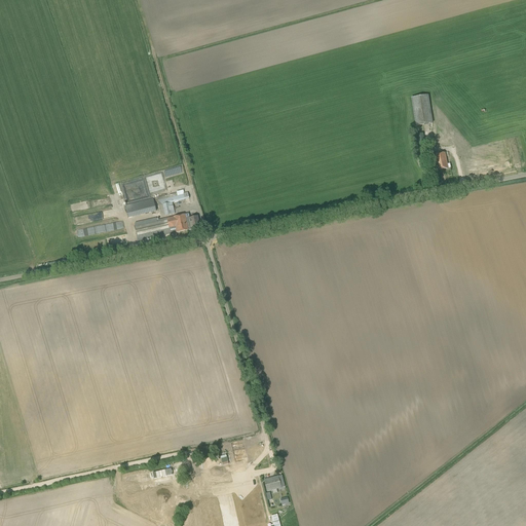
[(416,126),(433,123),(427,96),(411,98),(416,126)]
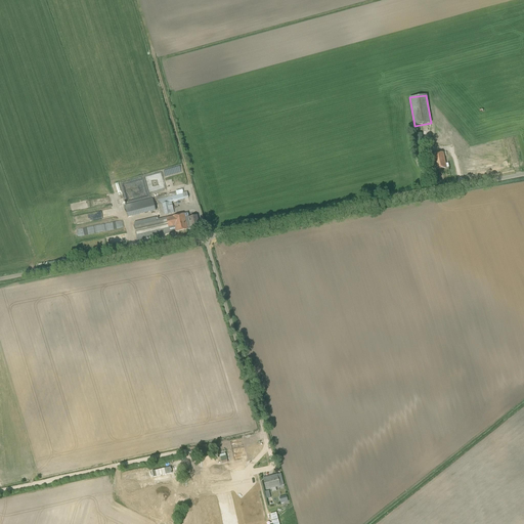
[(446,126),(444,108),(433,110),(435,127),(446,126)]
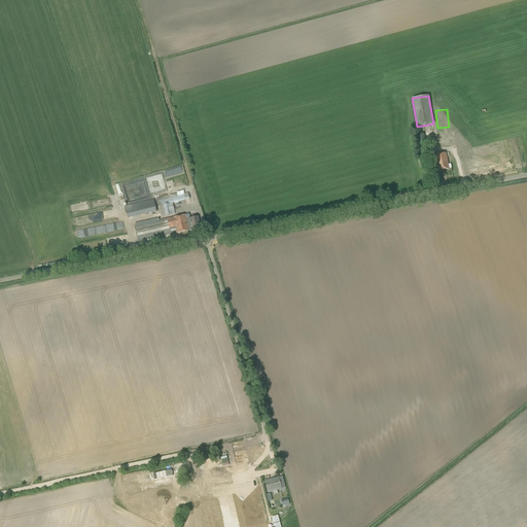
[(441,134),(442,146),(451,146),(451,134),(441,134)]
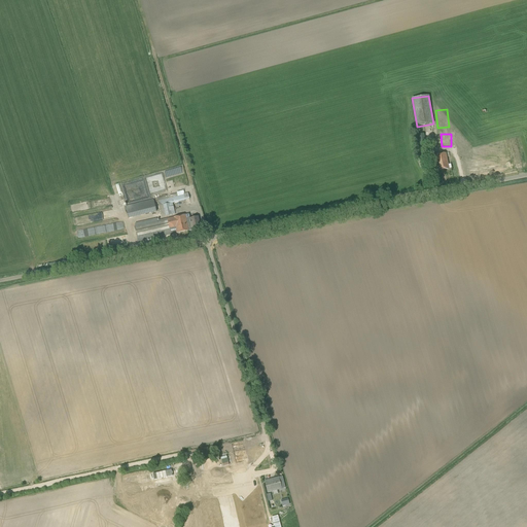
[(448,165),(446,153),(430,156),(432,166),(435,165),(436,171),(451,168),(451,165),(448,165)]
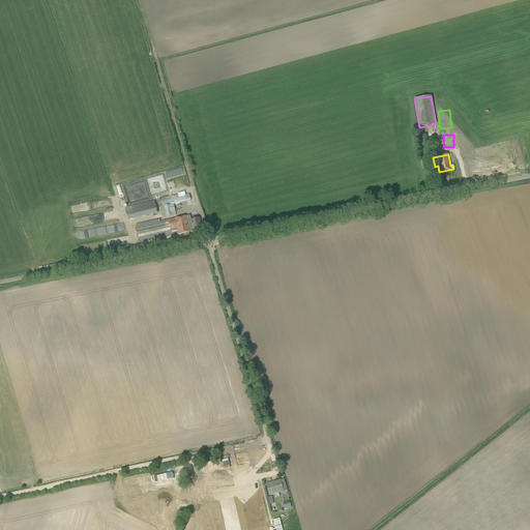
[(178,195),(157,200),(159,208),(186,202),(185,196),(179,198),(178,195)]
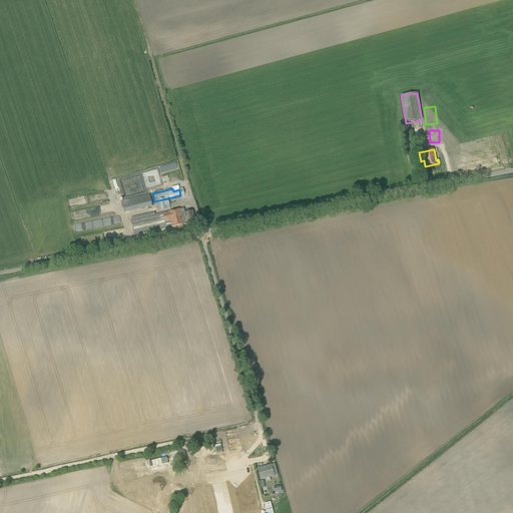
[(125,213),(152,206),(149,194),(122,201),(125,213)]
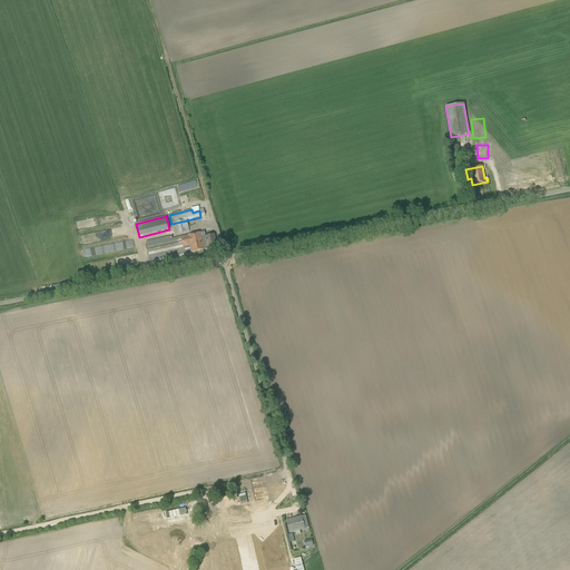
[(202,237),(200,233),(180,237),(170,239),(169,236),(146,242),(146,245),(145,245),(149,262),(204,249),(204,245),(207,245),(207,247),(216,245),(214,235),(205,236),(205,237),(202,237)]
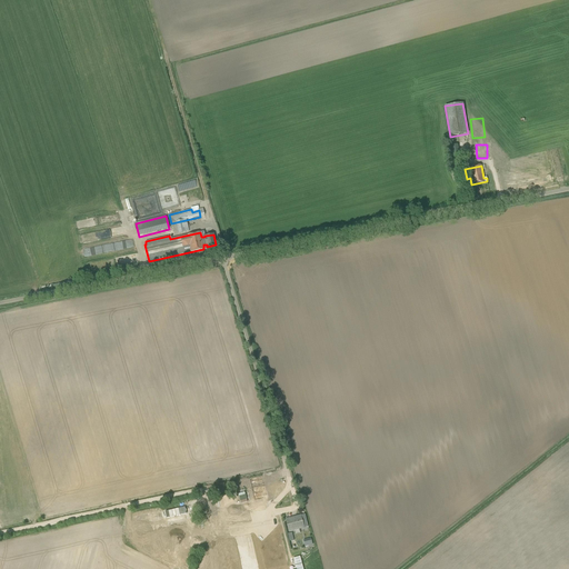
[(122,249),(131,248),(130,240),(121,241),(122,249)]
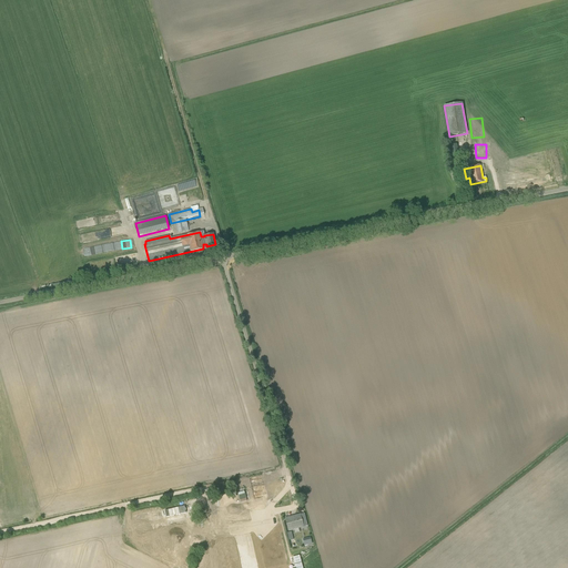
[(264,488),(261,478),(252,480),(255,495),(256,498),(262,497),(261,494),(265,493),(264,488)]
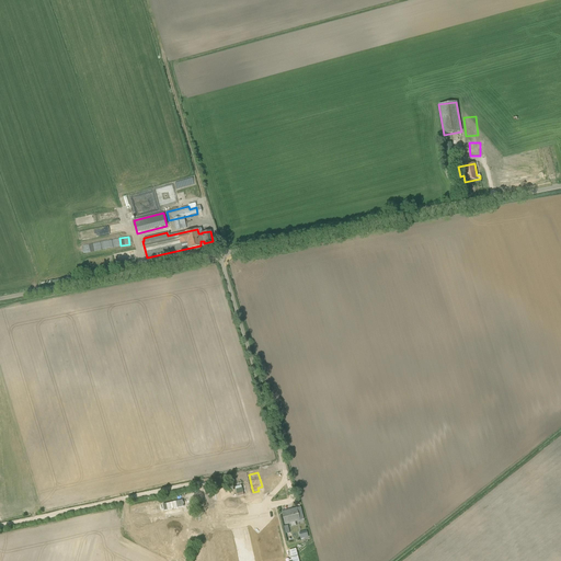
[(285,524),(299,521),(297,508),(286,511),(287,517),(283,518),(285,524)]
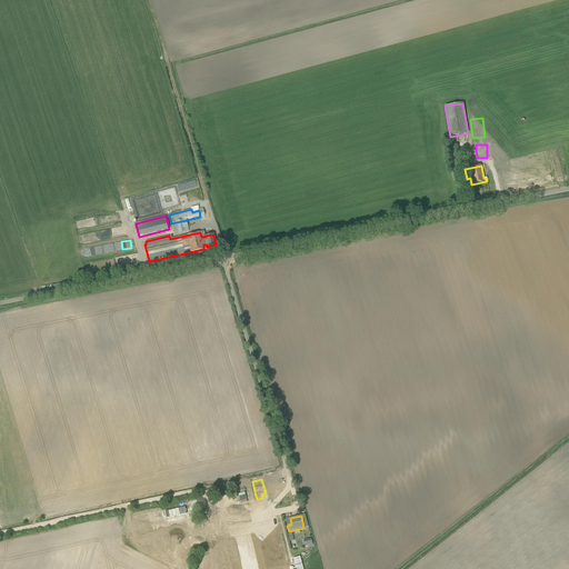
[(193,547),(203,546),(203,536),(193,536),(193,547)]
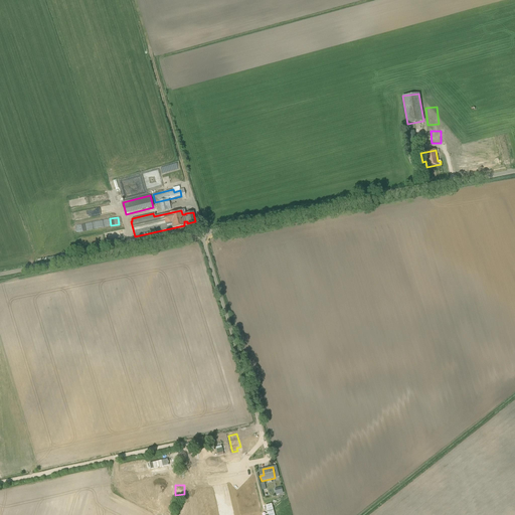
[(217,498),(221,497),(222,504),(220,504),(221,514),(228,514),(228,513),(230,513),(228,503),(229,503),(225,486),(215,488),(217,498)]
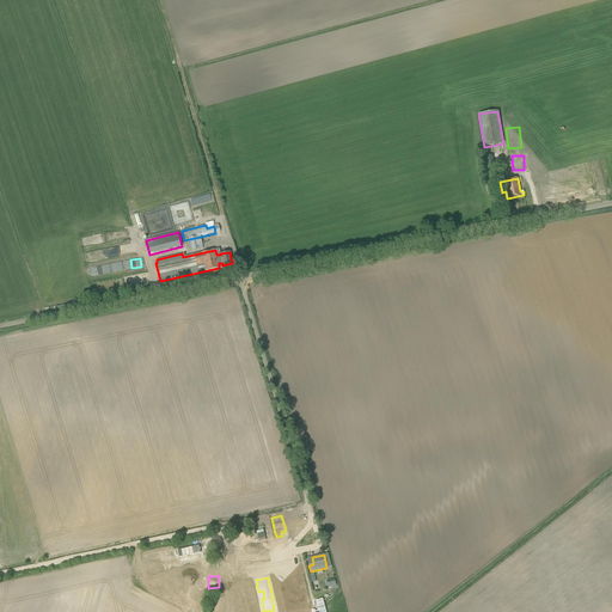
[(335,579),(326,581),(328,588),(337,587),(335,579)]
